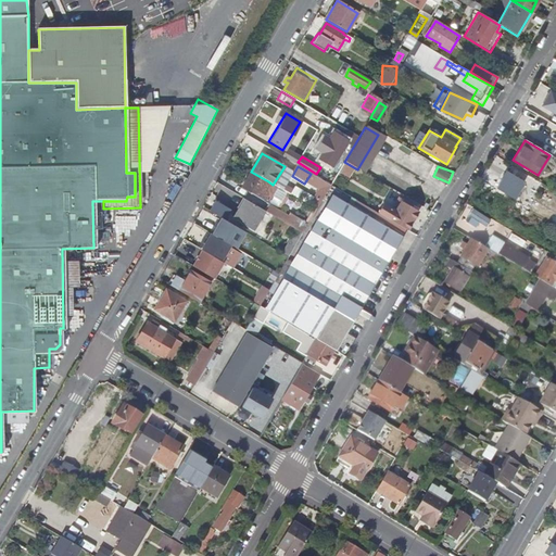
[(251,172),(240,188),(257,199),(268,181),(251,172)]
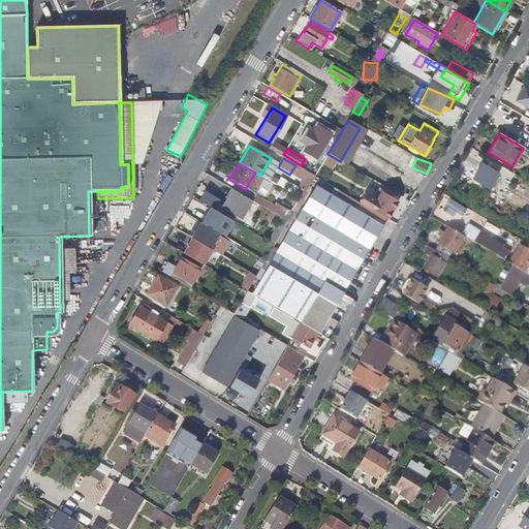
[(481,163),(472,178),(487,188),(497,172),(481,163)]
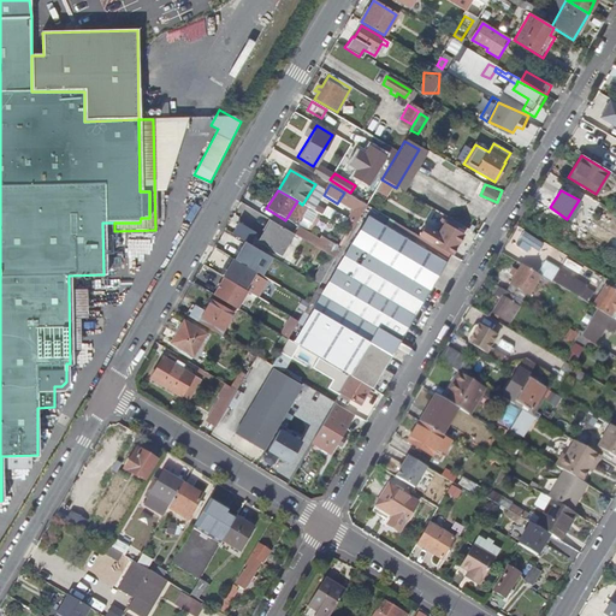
[(615,213),(602,205),(598,209),(612,219),(615,213)]
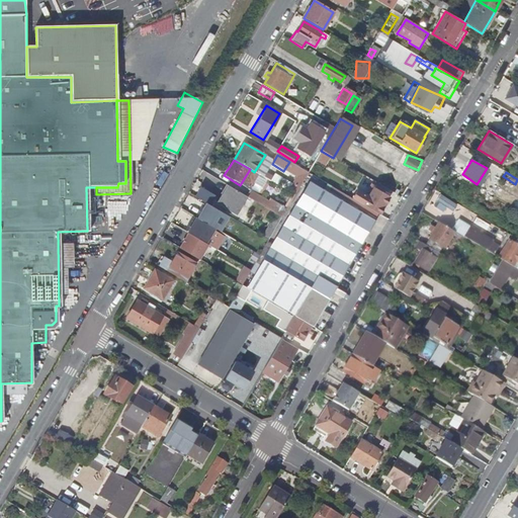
[(246,288),(313,327),(374,223),(308,183),(246,288)]
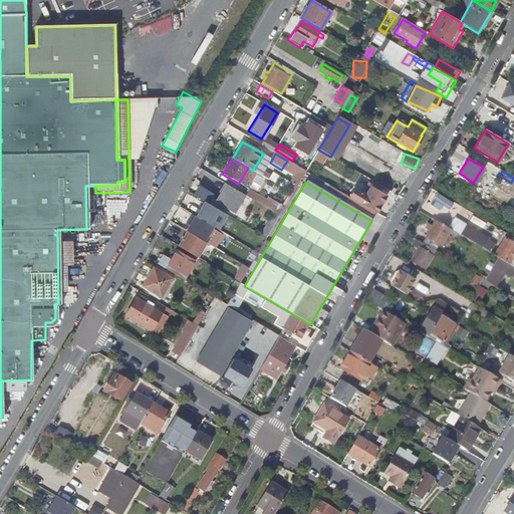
[(243,195),(224,184),(214,201),(233,212),(243,195)]
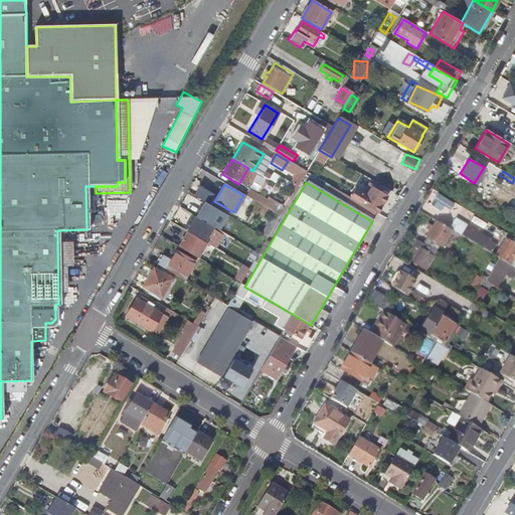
[(193,195),(203,201),(208,193),(197,187),(193,195)]
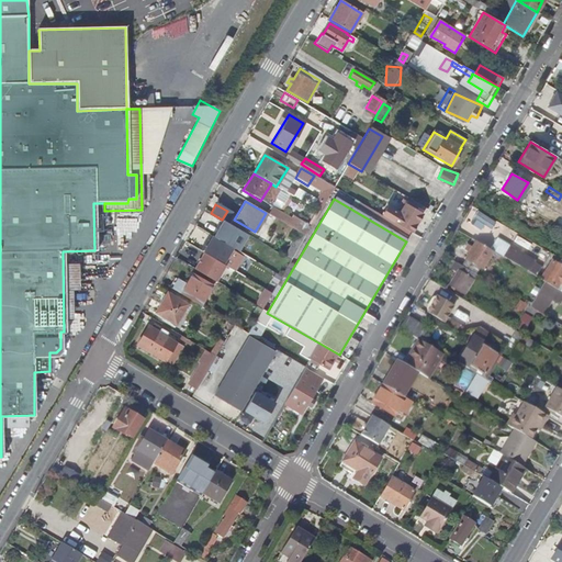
[(393,223),(411,233),(420,215),(404,205),(393,223)]
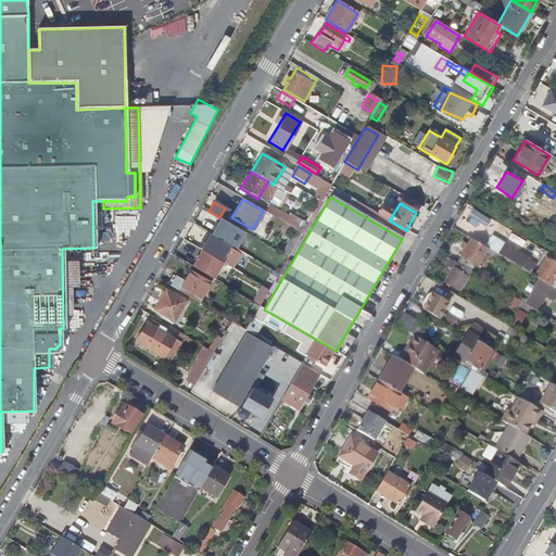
[(209,253),(216,241),(214,240),(225,222),(207,212),(197,230),(199,231),(191,242),(209,253)]
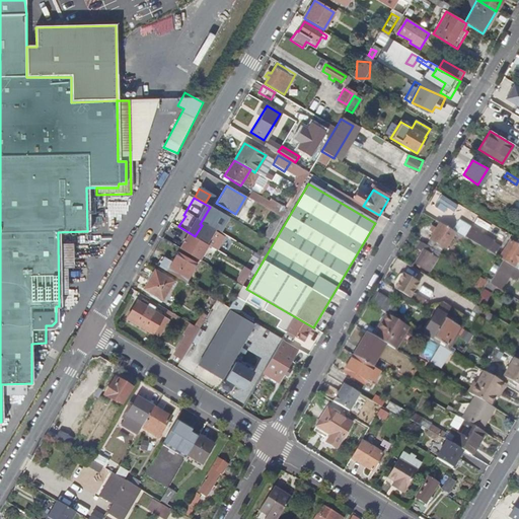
[(455,230),(440,222),(426,244),(440,252),(443,246),(445,247),(455,230)]
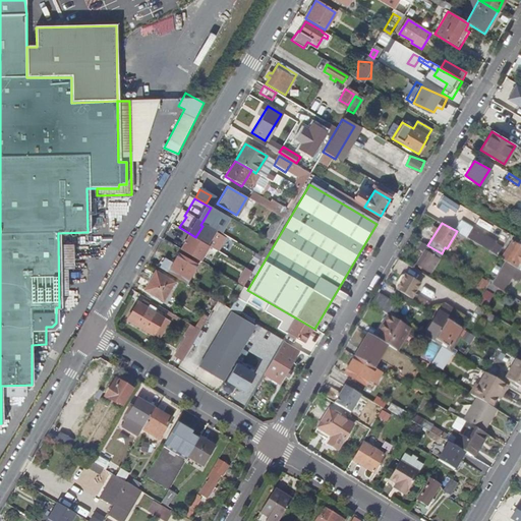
[(476,243),(496,255),(501,246),(495,242),(495,241),(472,227),(466,237),(476,243)]
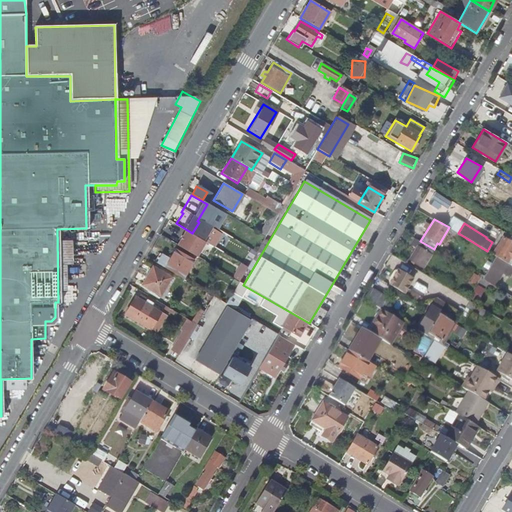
[(492,254),(496,256),(506,261),(511,265),(511,236),(509,235),(507,240),(503,237),(492,254)]
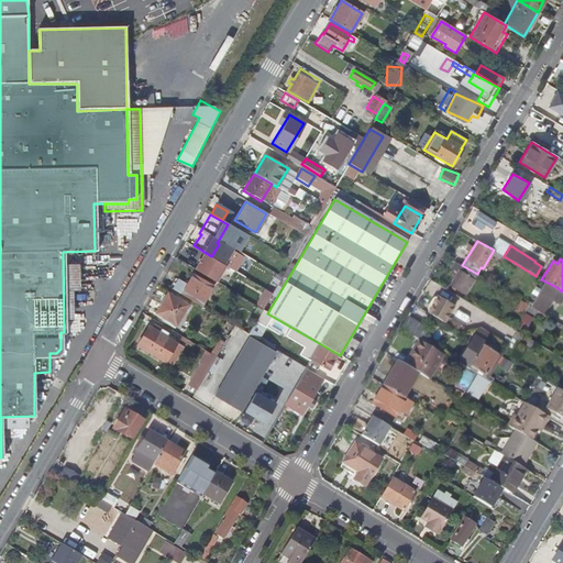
[(462,265),(457,263),(454,269),(457,271),(450,285),(465,294),(477,274),(462,265)]
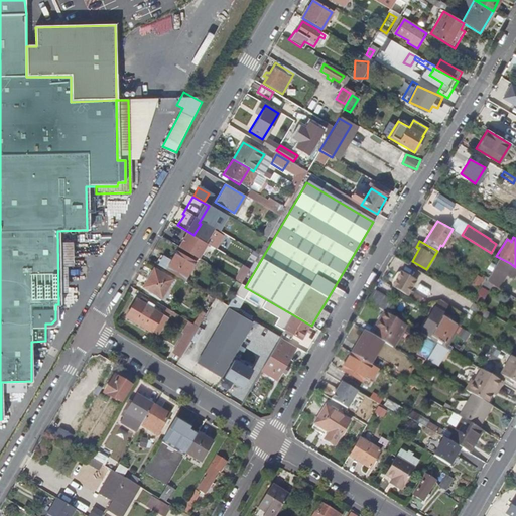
[(247,245),(243,254),(249,258),(254,249),(247,245)]
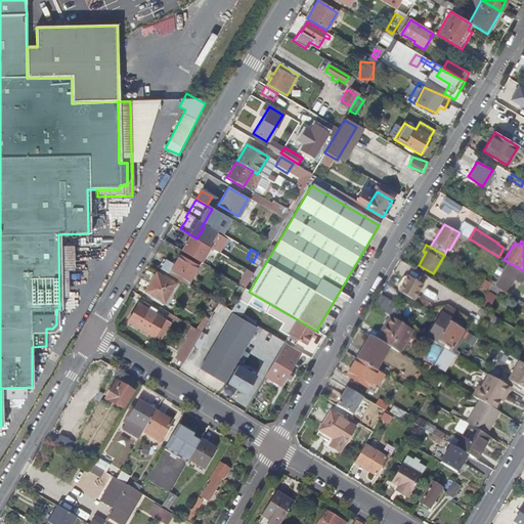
[(158,268),(168,274),(168,273),(183,282),(194,265),(178,256),(172,266),(162,260),(158,268)]
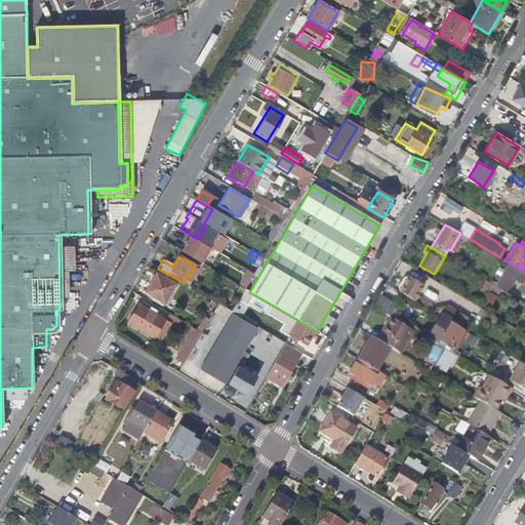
[(506,268),(495,285),(499,287),(503,279),(511,283),(514,278),(508,274),(510,270),(506,268)]
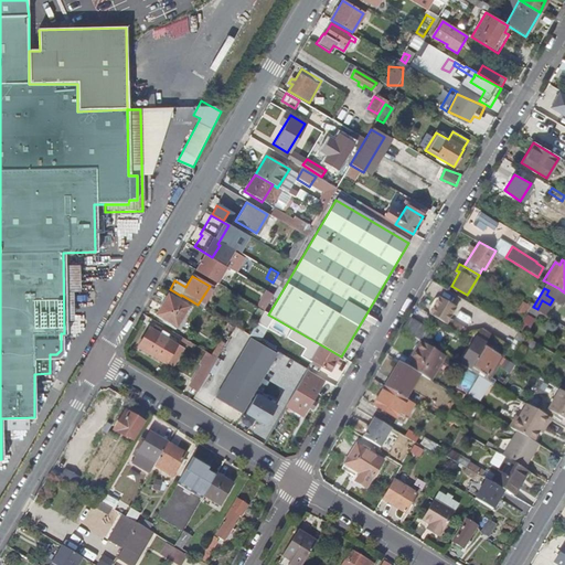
[(174,326),(187,307),(167,295),(155,313),(174,326)]
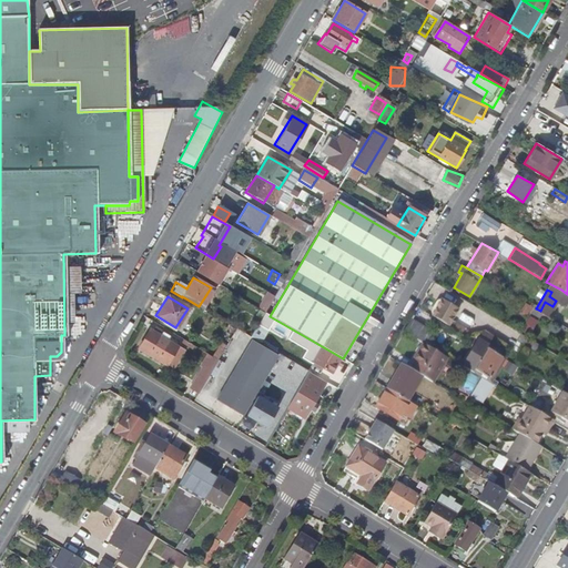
[(442,298),(432,315),(462,334),(466,327),(452,318),(458,308),(442,298)]
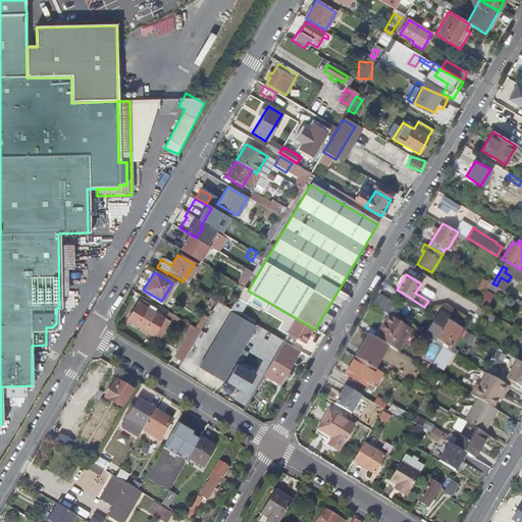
[(378,291),(371,304),(378,309),(386,296),(378,291)]
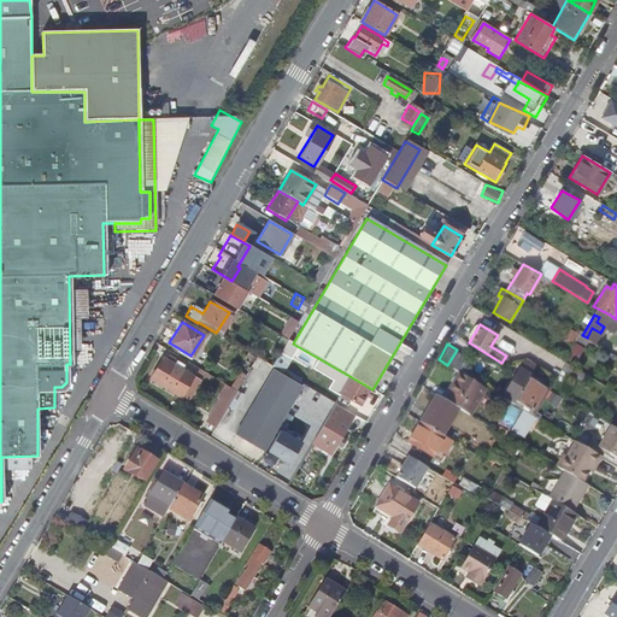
[(283,352),(277,362),(285,365),(291,356),(283,352)]
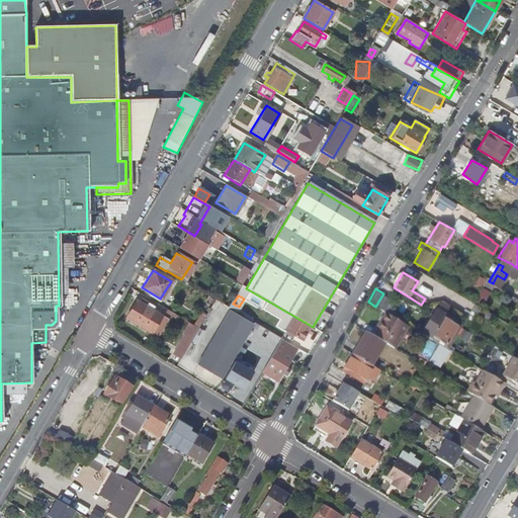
[(136,300),(124,318),(151,334),(162,316),(136,300)]
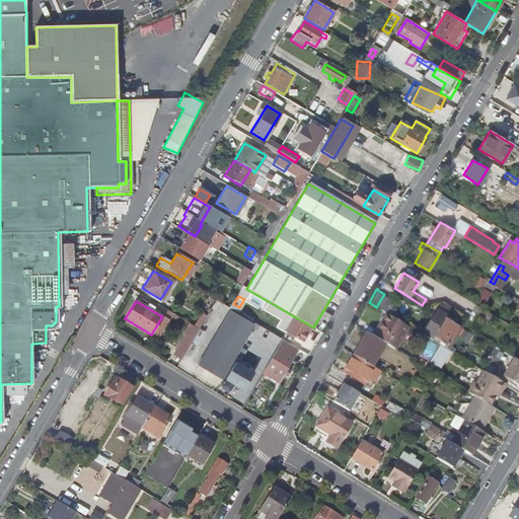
[(423,335),(426,337),(427,335),(446,347),(458,326),(444,318),(445,315),(436,310),(426,326),(428,327),(423,335)]
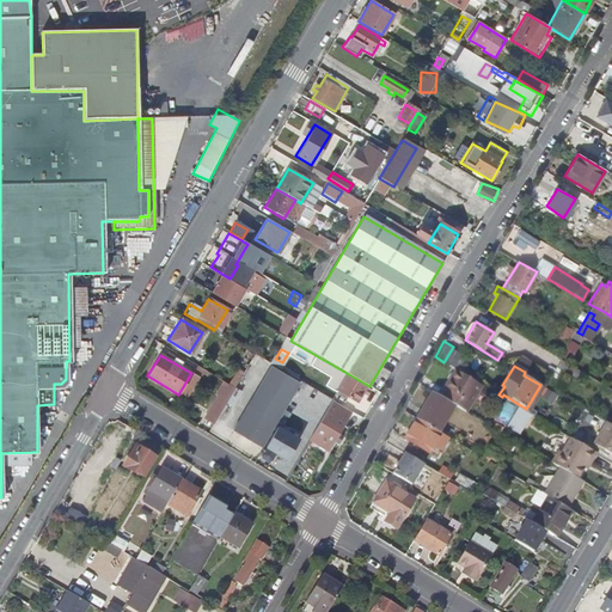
[(299,384),(269,367),(233,429),(261,447),(299,384)]
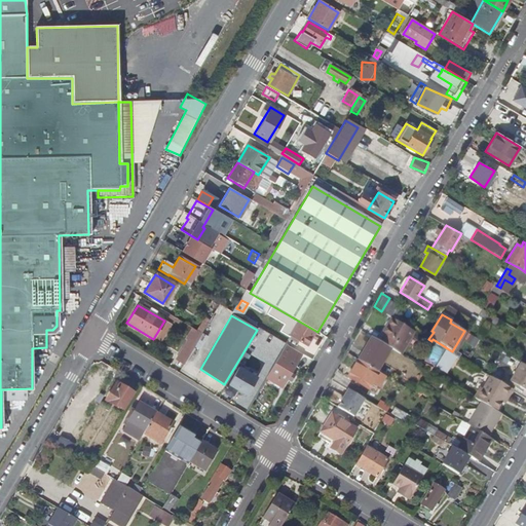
[(413,330),(390,316),(381,334),(384,335),(380,341),(389,347),(400,353),(413,330)]
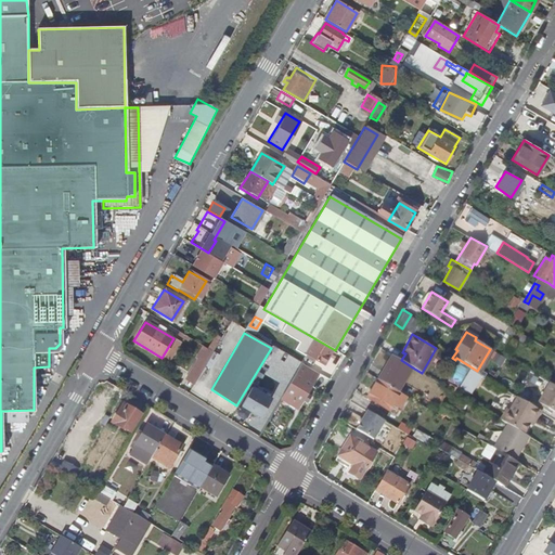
[(322,364),(332,349),(313,338),(305,355),(322,364)]
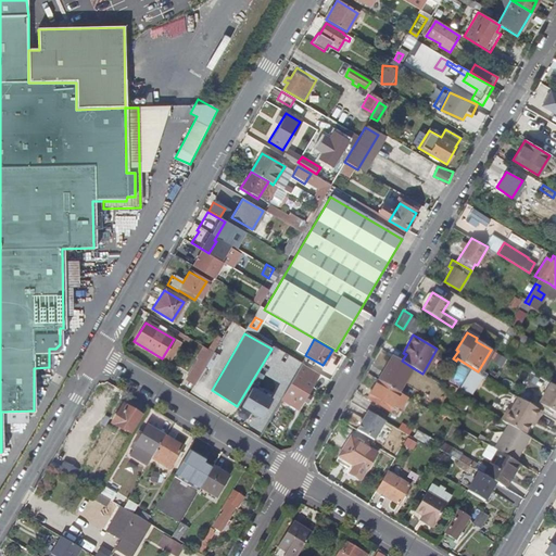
[(492,345),(497,349),(502,341),(496,339),(492,345)]
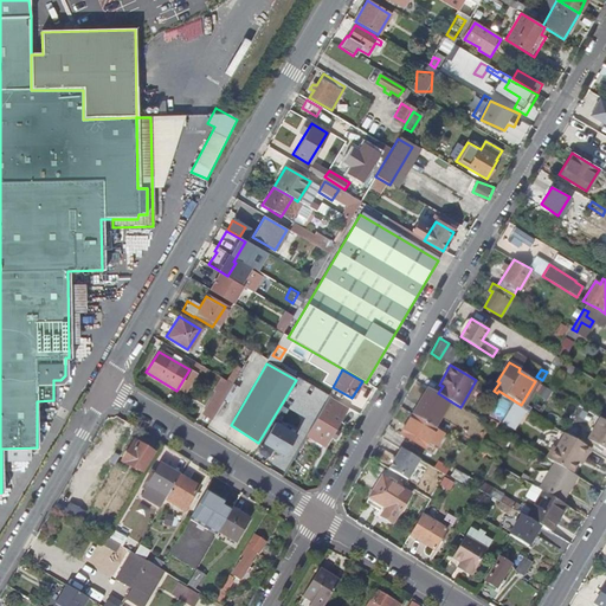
[(449,400),(438,393),(427,387),(412,414),(432,426),(449,400)]
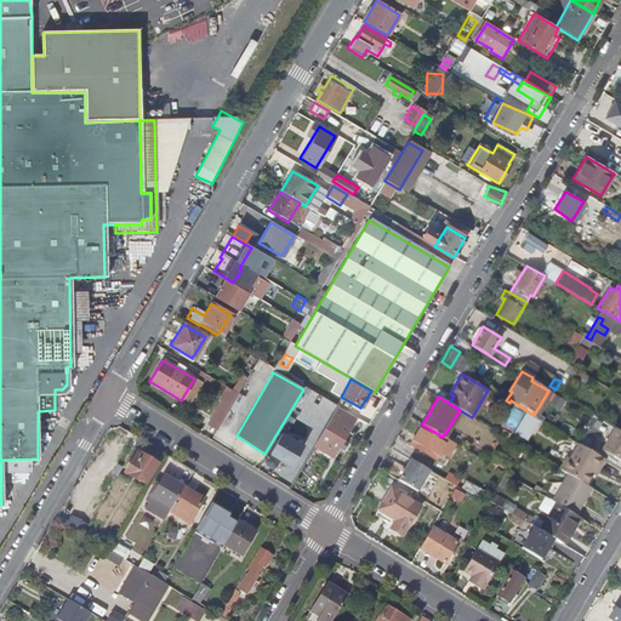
[(620,399),(615,397),(610,404),(620,410),(620,399)]
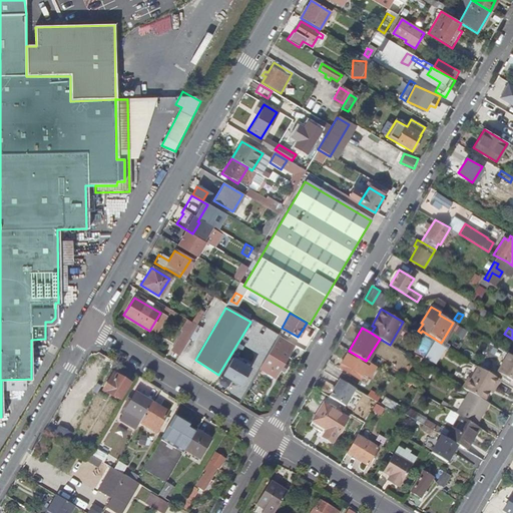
[(181,350),(190,336),(182,331),(174,346),(181,350)]
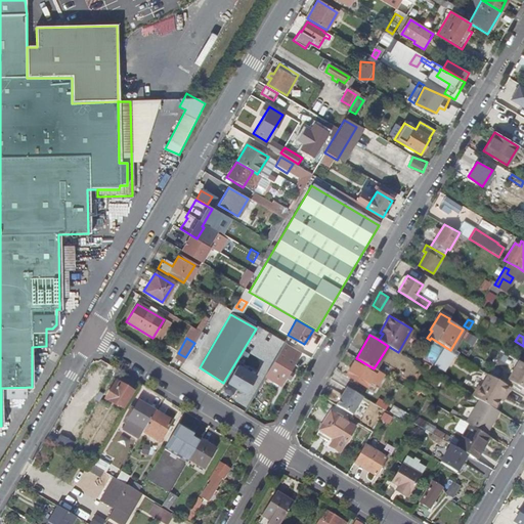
[(273,362),(264,377),(280,386),(300,353),(285,344),(273,362)]
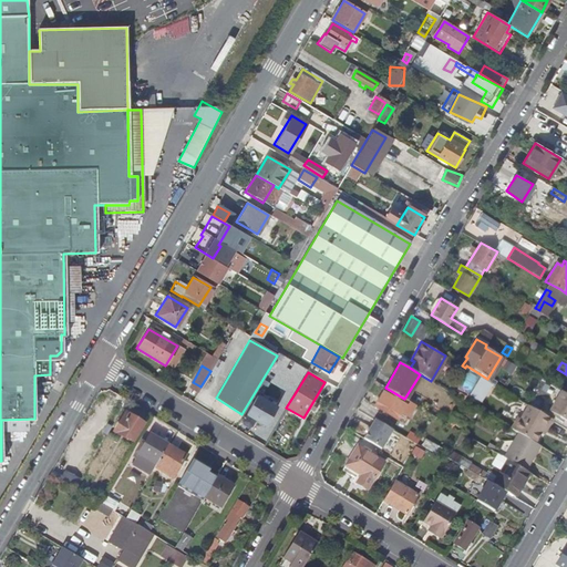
[(493,385),(482,378),(472,395),(483,402),(493,385)]
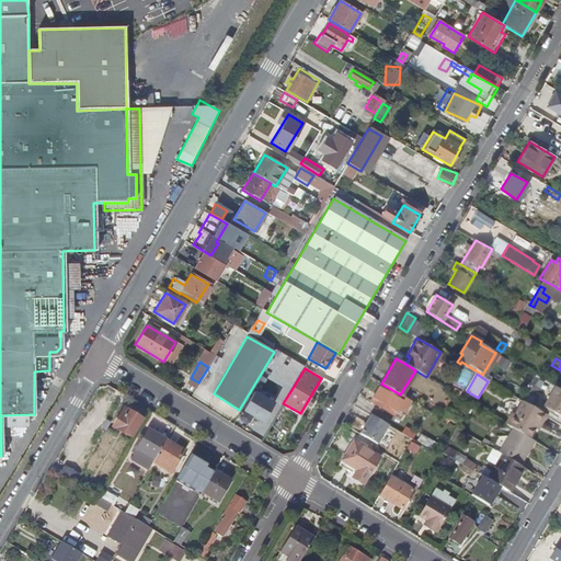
[(400,395),(381,384),(369,402),(392,415),(403,397),(400,395)]
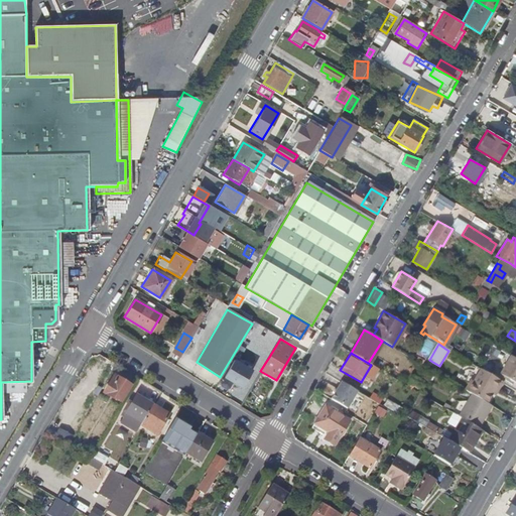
[(515,359),(511,356),(501,374),(515,382),(515,359)]
